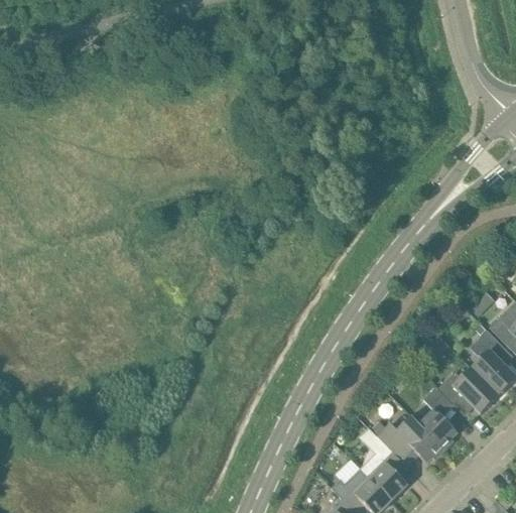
[(487,292),(471,308),(478,314),(494,299),(487,292)]
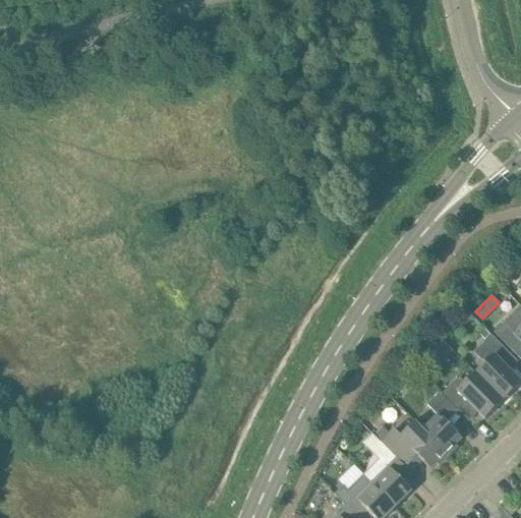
[(511,313),(495,330),(515,351),(520,345),(520,303),(520,304),(513,312),(511,313)]
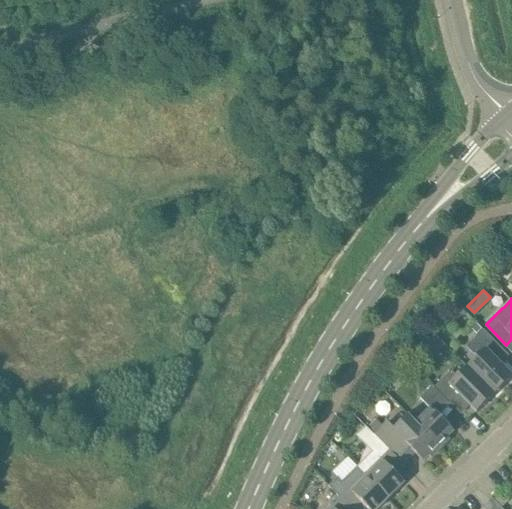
[(476,320),(471,325),(477,331),(482,326),(476,320)]
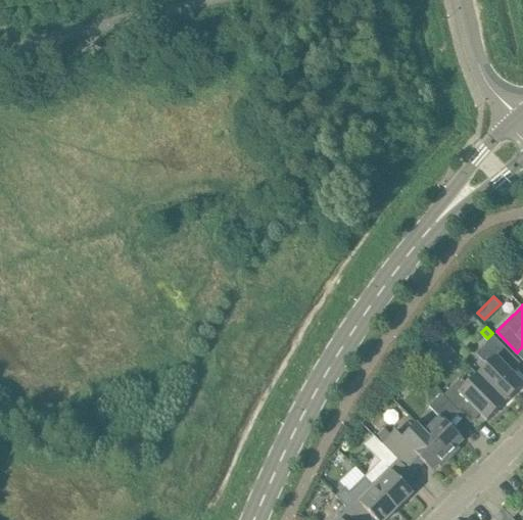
[(478,373),(506,402),(522,383),(522,382),(505,364),(514,355),(494,334),(476,351),(488,364),(478,373)]
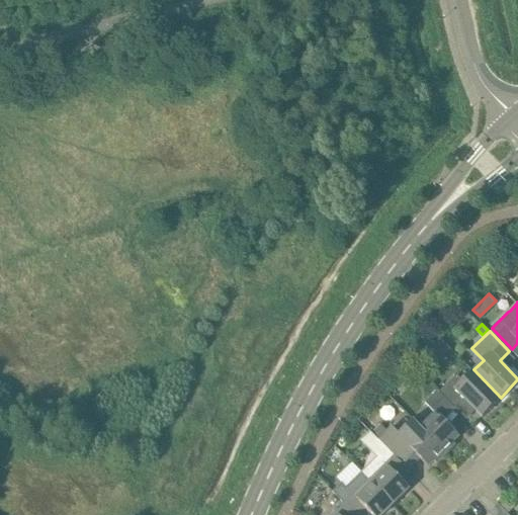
[(456,373),(439,390),(456,407),(465,398),(476,409),(483,415),(501,398),(473,369),(463,379),(456,373)]
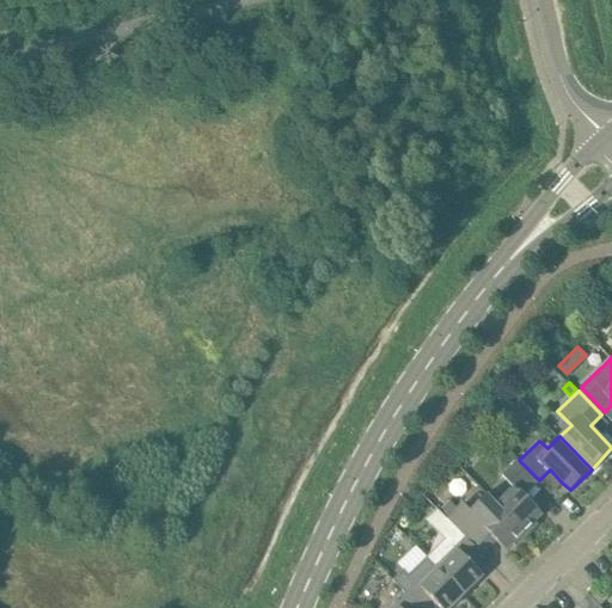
[(514,485),(497,503),(526,533),(538,522),(536,520),(543,513),(525,495),(539,480),(519,460),(516,459),(502,473),(514,485)]
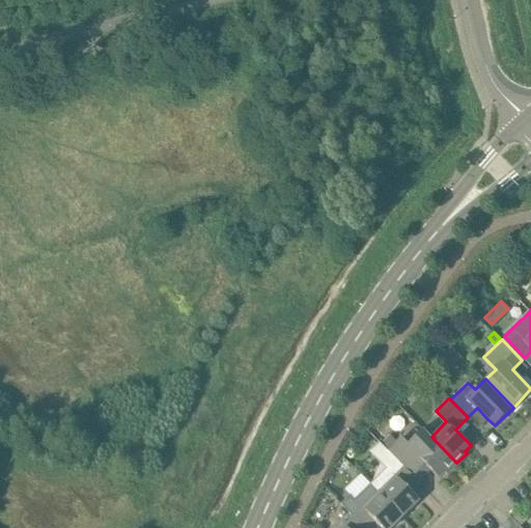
[(426,464),(439,476),(445,470),(447,472),(456,463),(431,437),(424,428),(409,444),(401,437),(395,443),(388,449),(400,462),(407,468),(414,476),(426,464)]
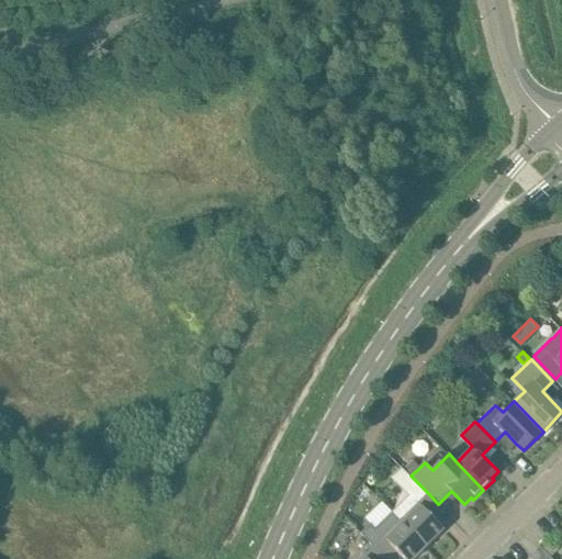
[(417,501),(400,518),(427,546),(445,528),(436,520),(445,511),(438,504),(430,495),(424,489),(414,499),(417,501)]
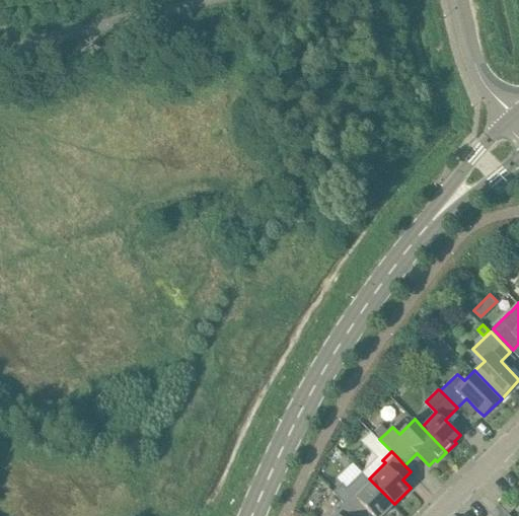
[(369,478),(362,471),(347,487),(343,483),(334,491),(342,500),(357,515),(365,515),(370,511),(374,515),(381,515),(394,504),(369,478)]
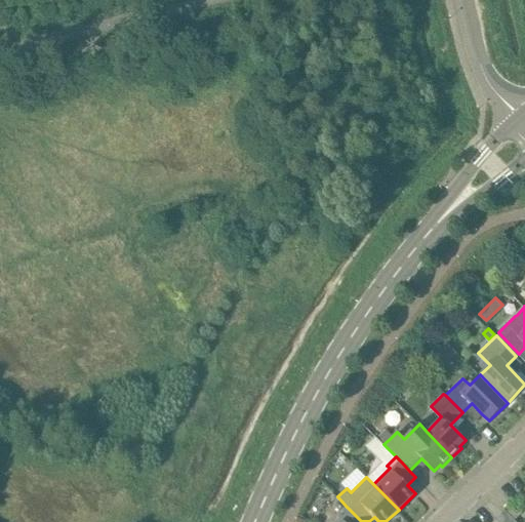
[(495,518),(499,521),(517,521),(514,519),(522,511),(514,503),(506,511),(505,509),(495,518)]
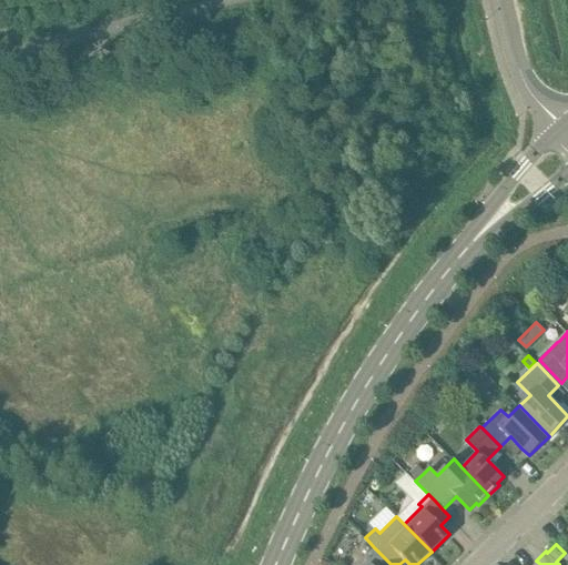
[(367,560),(362,564),(391,564),(374,547),(365,557),(367,560)]
